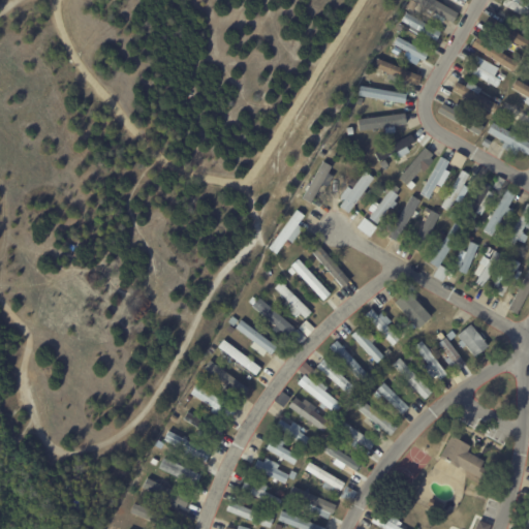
[(407,6),(410,0),(412,0),(417,3),(413,10),(407,6)]
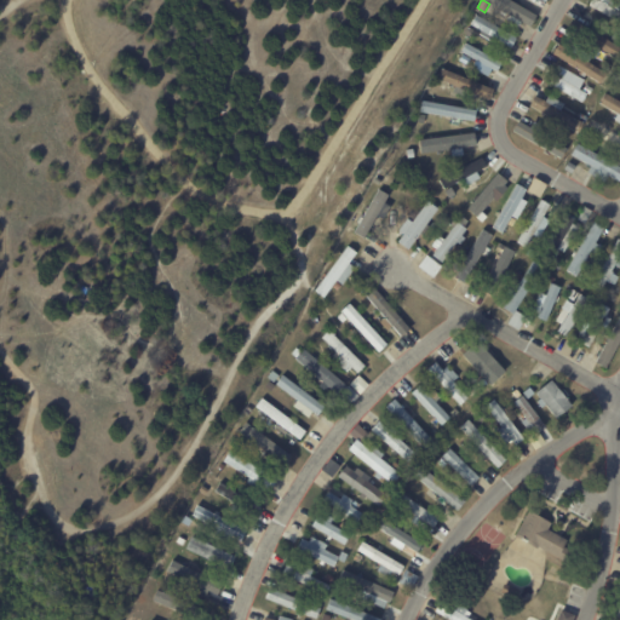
[(522,23),(520,27),(507,19),(511,13),(486,0),(507,0),(537,16),(532,26),(523,21),(522,23)]
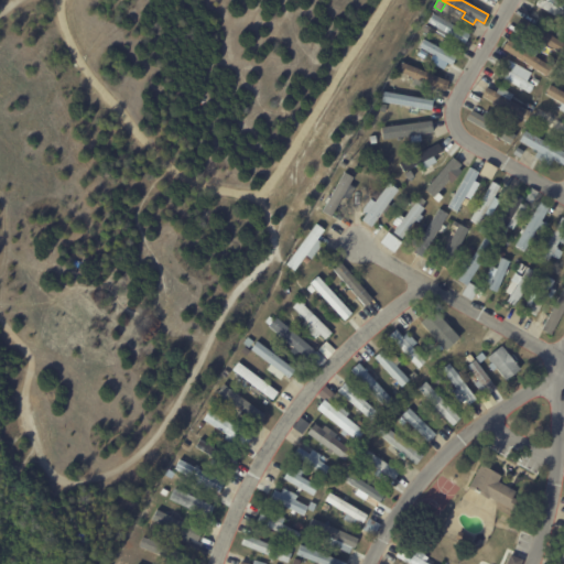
[(556,7),(563,11),(563,20),(562,19),(561,21),(556,19),(557,15),(535,2),(537,0),(553,0),(552,3),(556,7)]
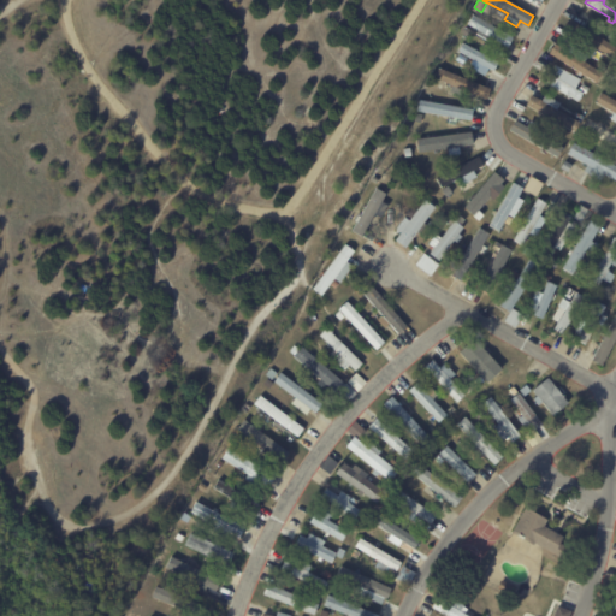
[(510,45),(509,47),(499,42),(496,48),(486,42),(490,36),(469,24),(474,16),(514,37),(510,45)]
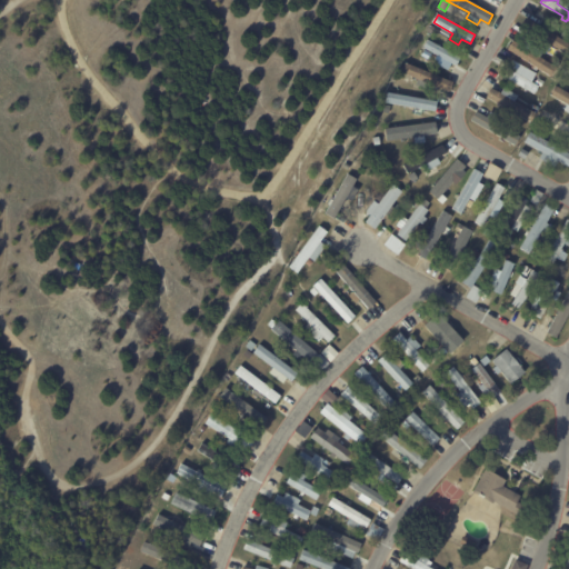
[(538,23),(540,19),(559,31),(557,36),(568,43),(563,52),(520,26),(526,17),(538,25),(538,23)]
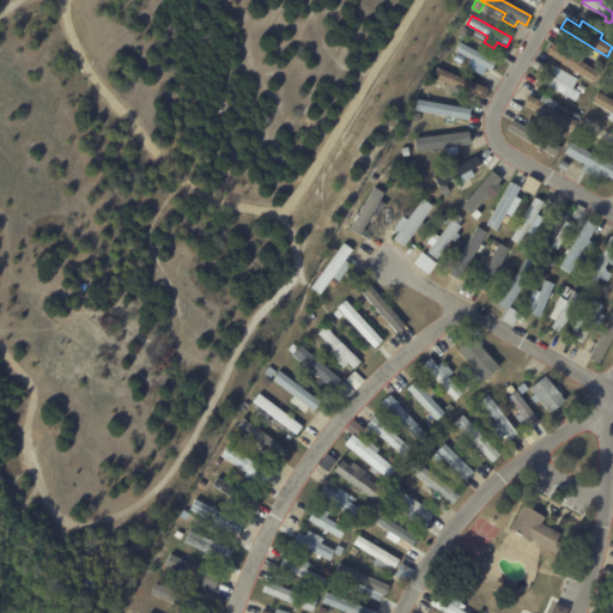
[(593,82),(547,52),(553,42),(564,49),(568,43),(586,55),(582,60),(599,71),(593,82)]
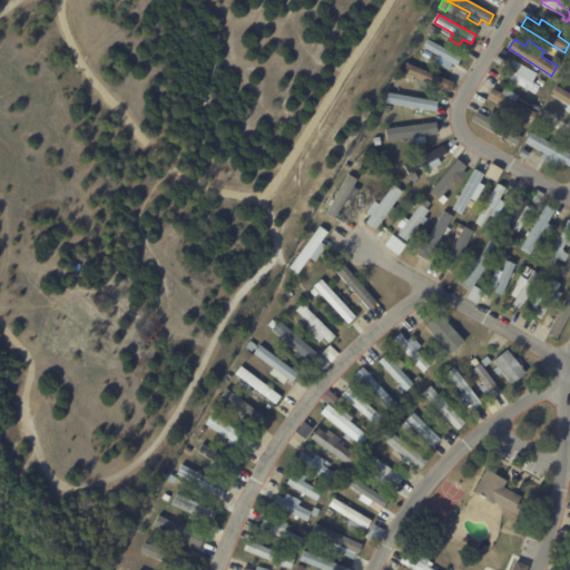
[(449,65),(446,64),(449,60),(425,48),(429,40),(461,57),(458,66),(452,64),(451,66),(449,65)]
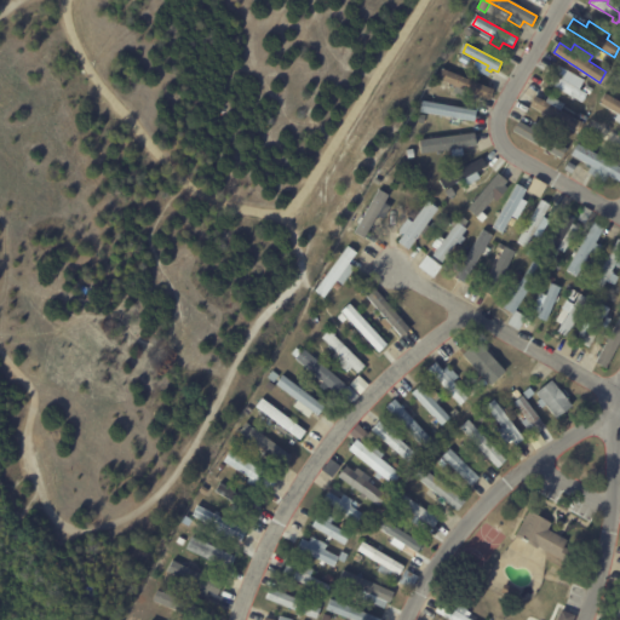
[(470,58),(468,64),(459,59),(461,53),(470,58)]
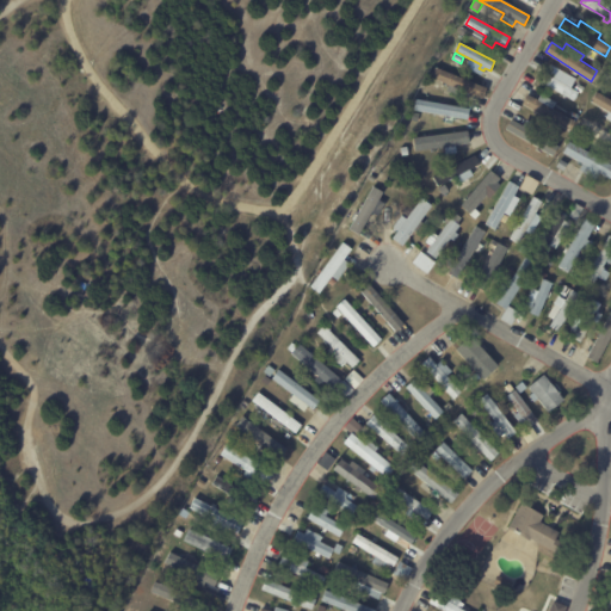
[(482,94),(481,98),(431,76),(434,67),(450,73),(451,71),(457,72),(455,75),(485,87),(482,94)]
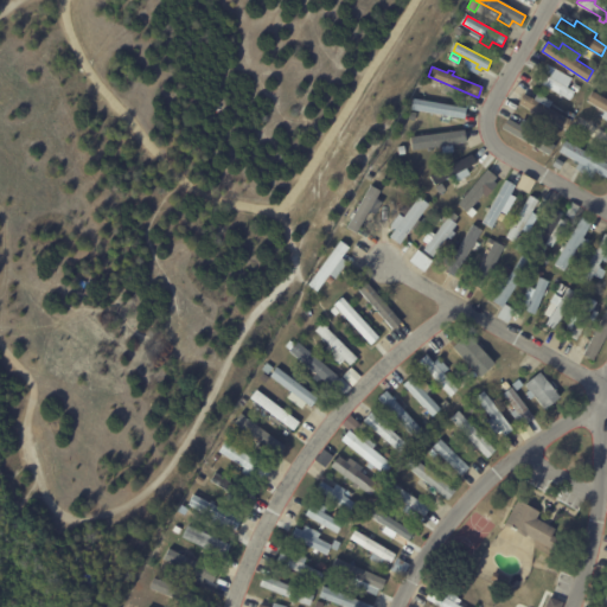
[(569,98),(536,81),(541,72),(553,78),(557,71),(566,76),(561,83),(574,90),(569,98)]
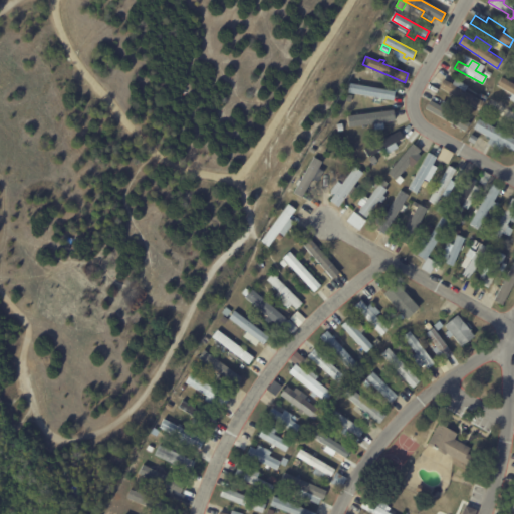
[(513,83),(513,94),(498,85),(503,77),(513,83)]
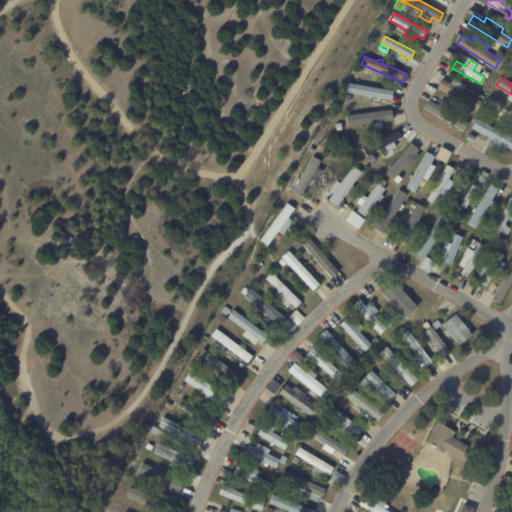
[(437,86),(441,78),(449,83),(452,78),(465,85),(462,90),(480,100),(476,108),(467,103),(466,106),(461,103),(462,101),(437,86)]
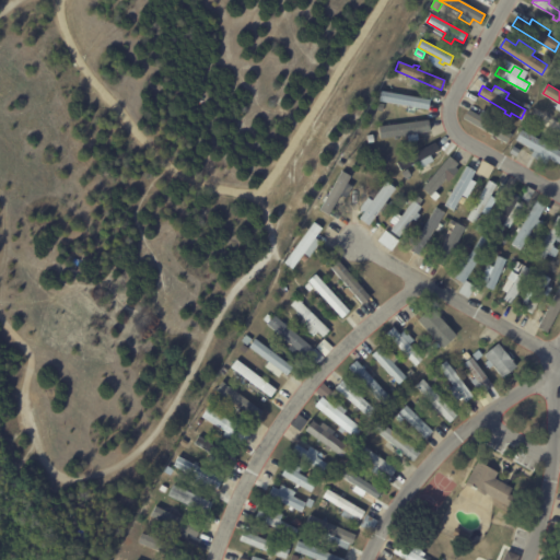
[(412,107),(412,109),(401,106),(404,101),(384,95),(386,86),(429,98),(426,107),(413,104),(412,107)]
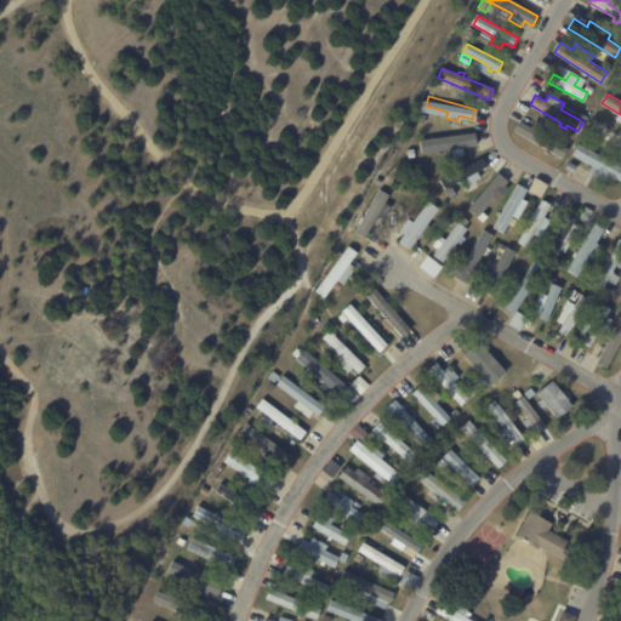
[(577,115),(579,112),(587,117),(585,123),(576,118),(577,115)]
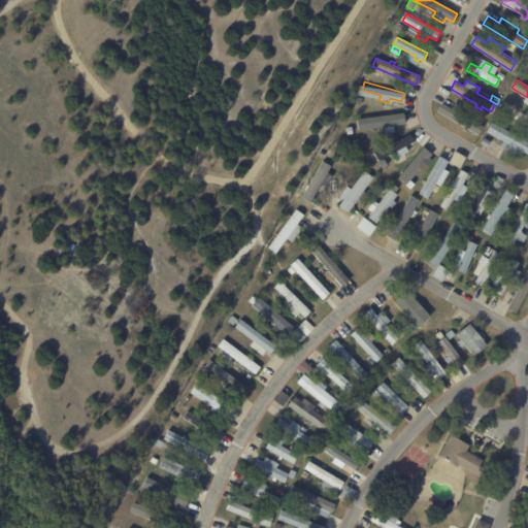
[(527,114),(504,101),(497,114),(525,131),(527,126),(527,114)]
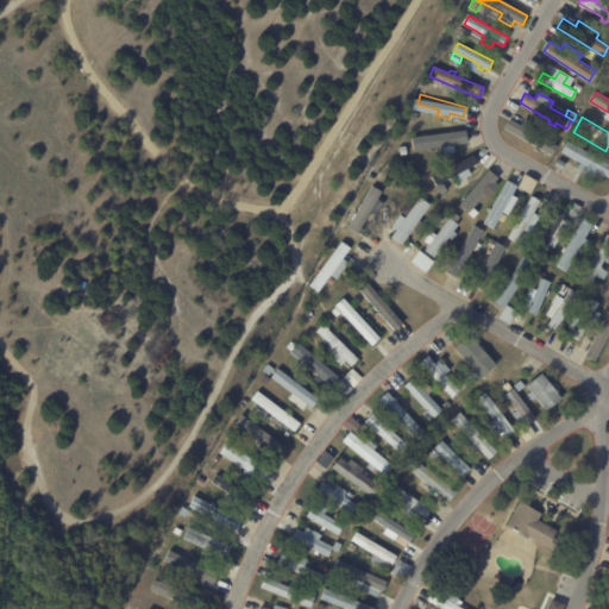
[(412,136),(413,150),(443,148),(443,154),(454,152),(454,144),(468,143),(466,131),(412,136)]
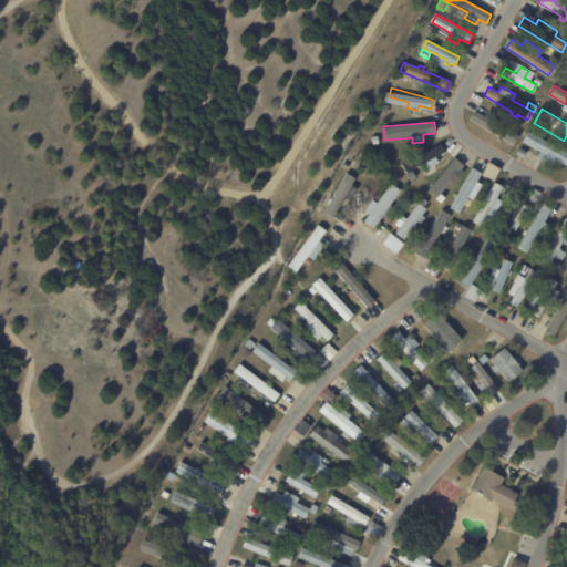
[(560,148),(566,152),(566,165),(557,160),(554,166),(538,157),(542,151),(524,141),(529,131),(560,148)]
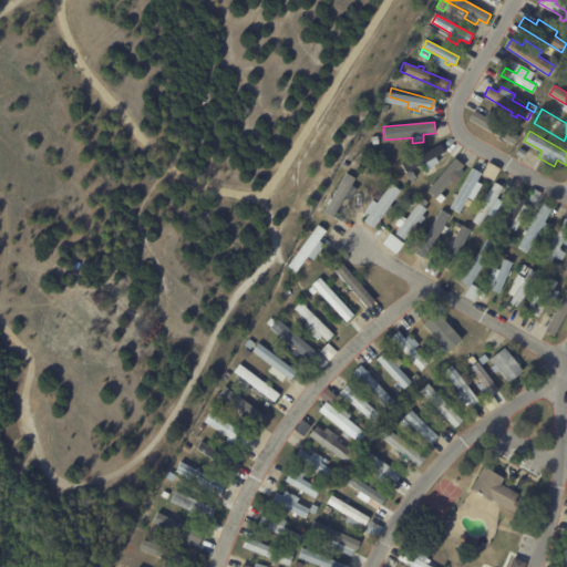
[(456,148),(451,154),(442,143),(452,134),(461,145),(456,148)]
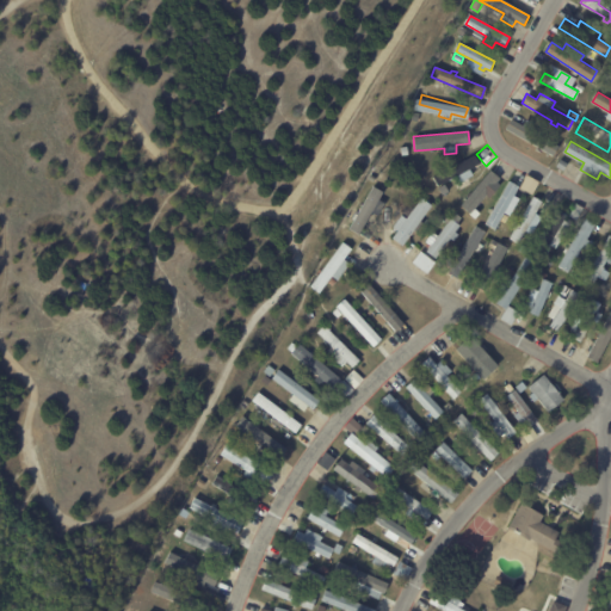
[(467,178),(461,181),(458,176),(439,186),(434,177),(476,154),(481,164),(470,168),(474,174),(467,178)]
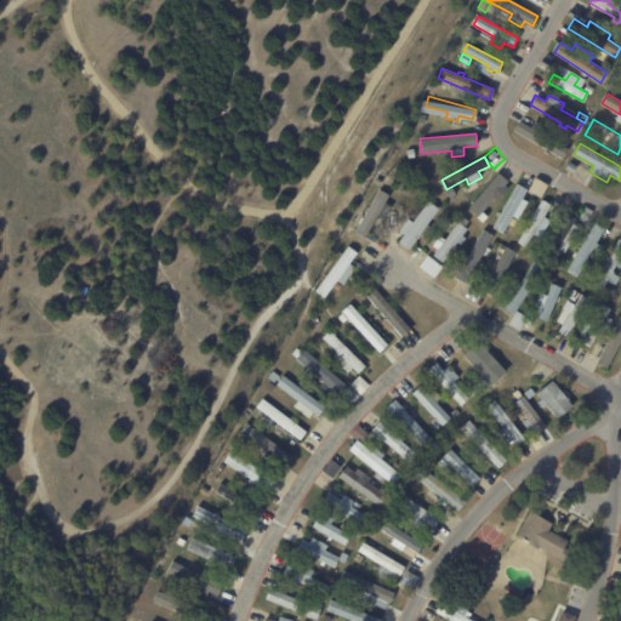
[(576,166),(571,174),(564,169),(569,161),(576,166)]
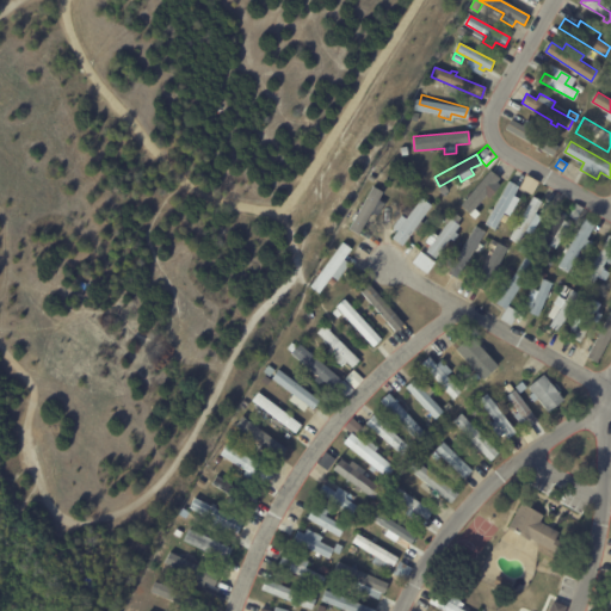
[(494,176),(499,179),(491,189),(495,192),(491,197),(486,193),(470,213),(463,205),(491,172),(494,176)]
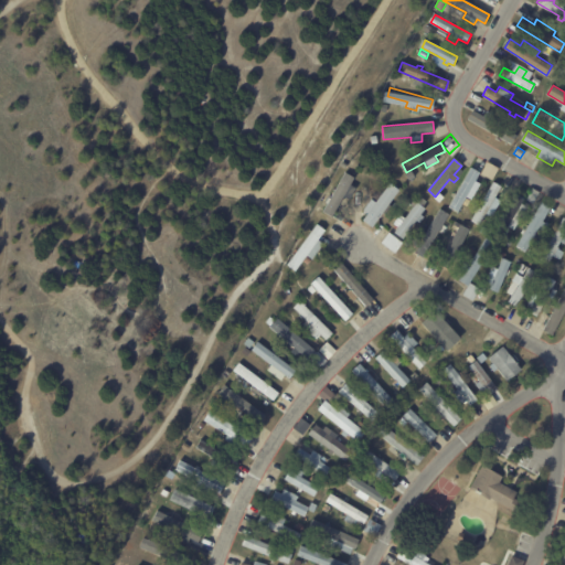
[(479,172),(470,167),(448,206),(458,212),(466,196),(471,199),(480,183),(475,180),(479,172)]
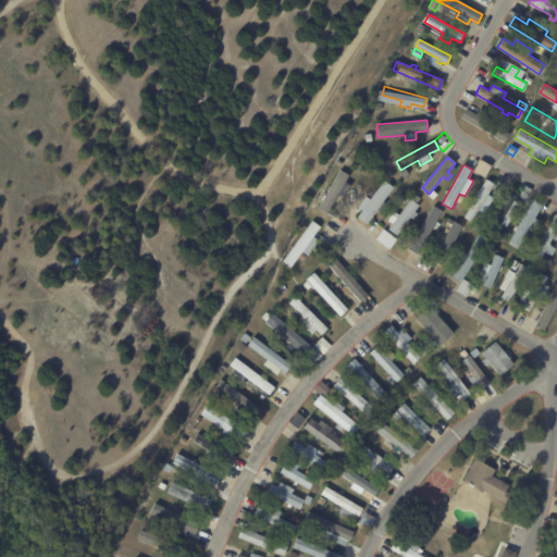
[(399,172),(406,169),(409,174),(403,178),(399,172)]
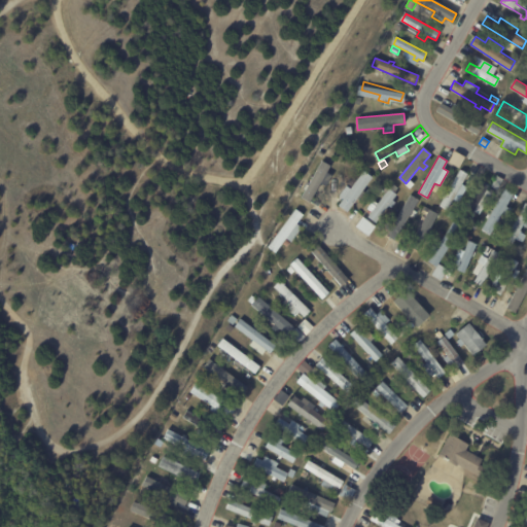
[(313,198),(310,203),(302,198),(323,162),(331,166),(325,177),(326,177),(322,184),(321,183),(313,198)]
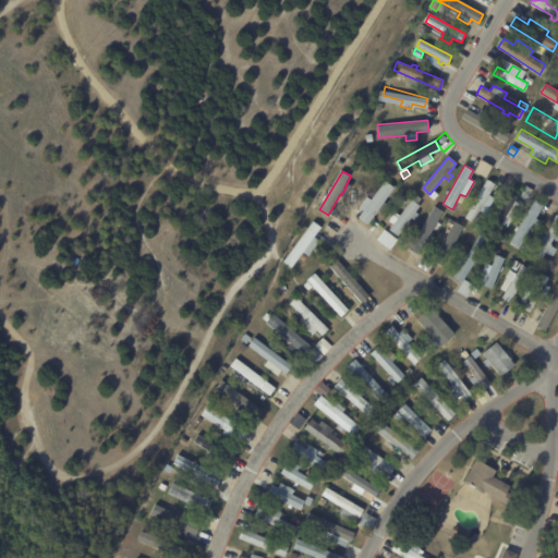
[(494,184),(495,184),(488,196),(493,198),(484,214),(480,211),(473,223),(465,218),(487,180),(494,184)]
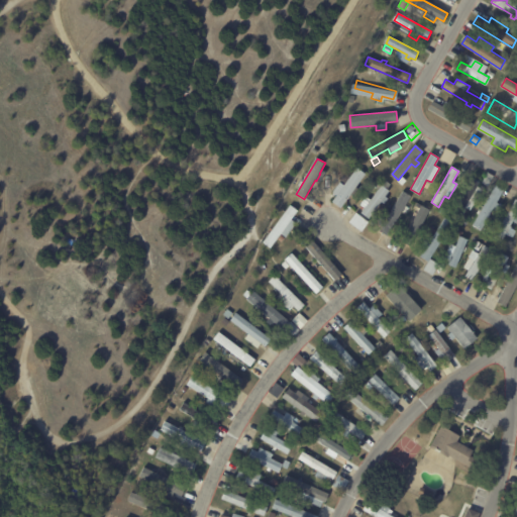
[(332,202),(331,202),(336,196),(332,193),(339,183),(344,186),(357,169),(366,174),(355,187),(358,190),(353,197),(350,194),(339,208),(332,202)]
